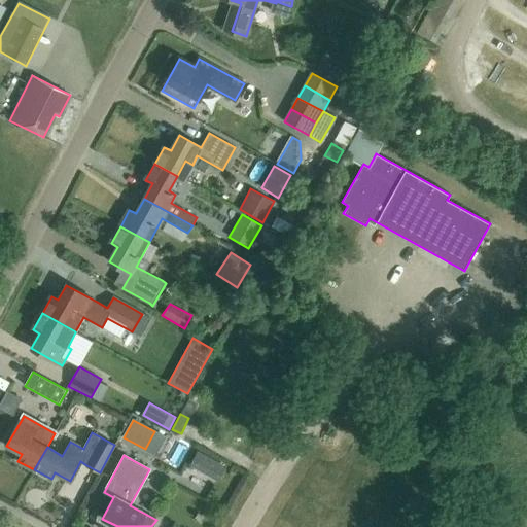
[(225,467),(215,461),(207,476),(218,481),(225,467)]
